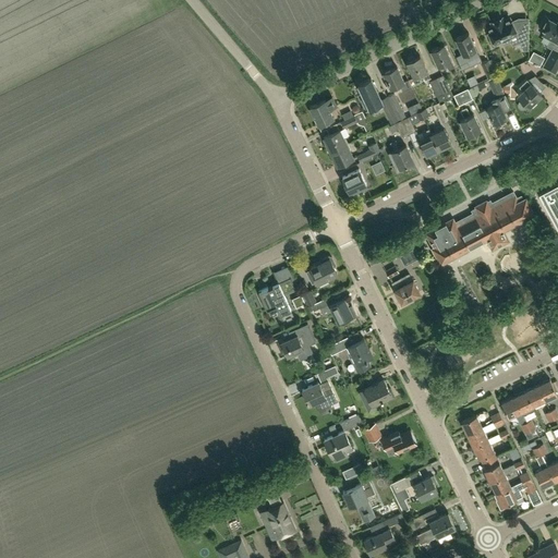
[(523,49),(528,49),(529,27),(514,27),(510,19),(504,22),(501,17),(492,22),(494,26),(487,29),(494,43),(501,39),(504,44),(511,40),(509,36),(516,33),(523,49)]
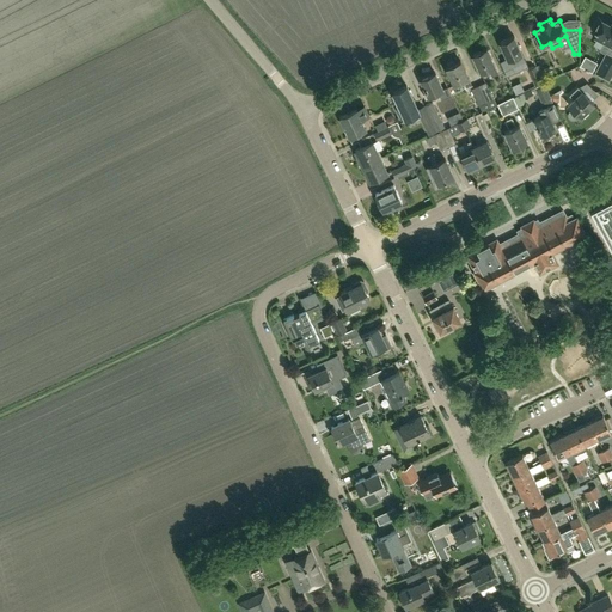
[(611,23),(611,25),(598,19),(593,30),(599,32),(595,38),(611,47),(609,55),(606,54),(595,72),(609,79),(611,72),(611,23)]
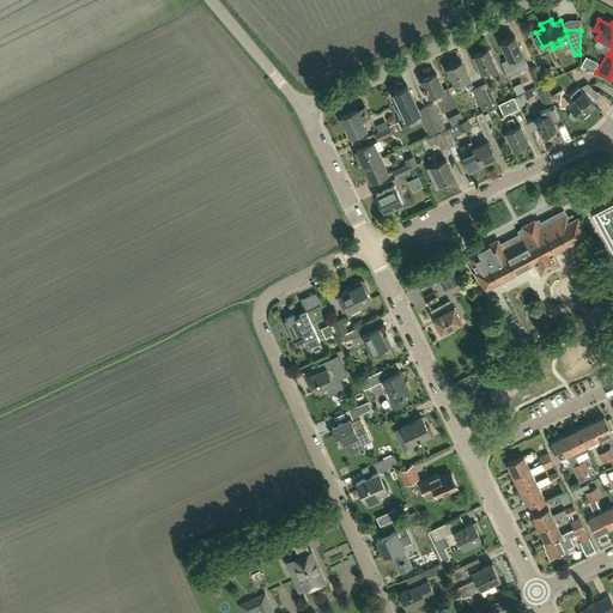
[(515,36),(501,43),(508,59),(502,62),(505,71),(514,67),(516,73),(528,67),(522,54),(515,36)]
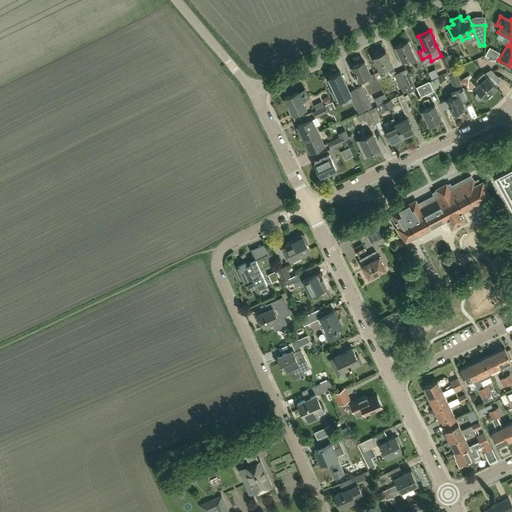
[(417,61),(413,55),(407,41),(395,46),(401,61),(409,57),(412,63),(417,61)]
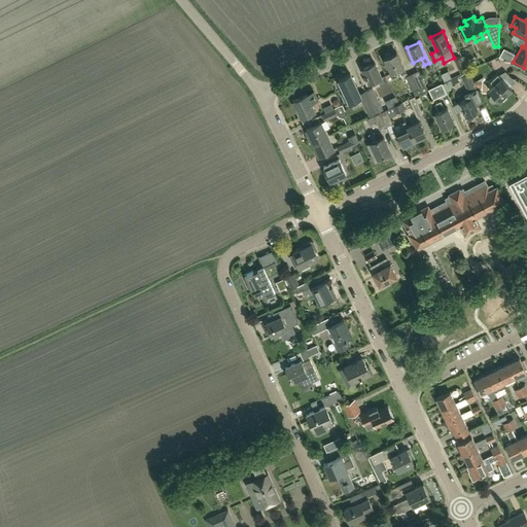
[(406,74),(402,67),(403,67),(396,53),(383,59),(390,73),(397,70),(400,76),(406,74)]
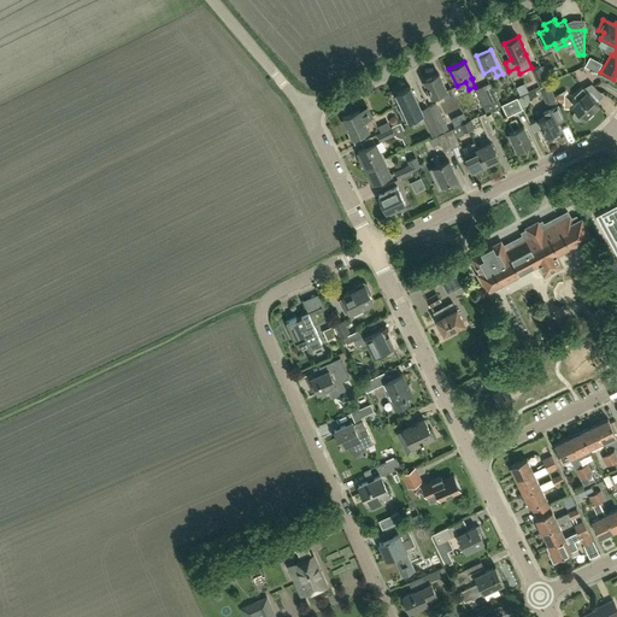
[(539,87),(542,86),(550,82),(541,66),(533,71),(539,87)]
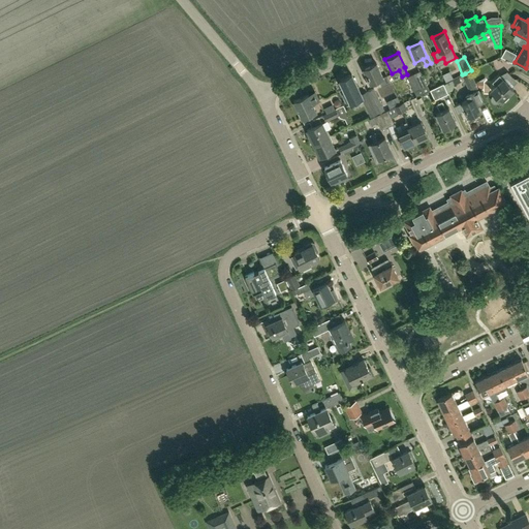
[(495,65),(502,71),(506,67),(498,60),(495,65)]
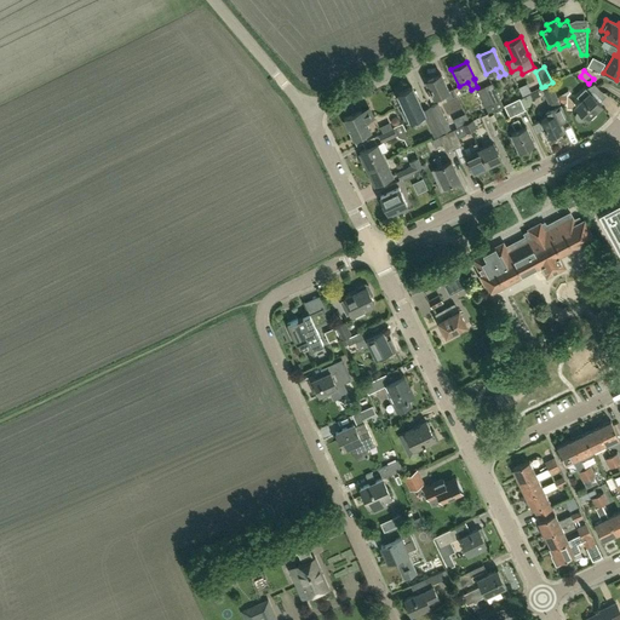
[(448,90),(441,74),(425,80),(434,98),(445,93),(447,99),(458,96),(453,87),(448,90)]
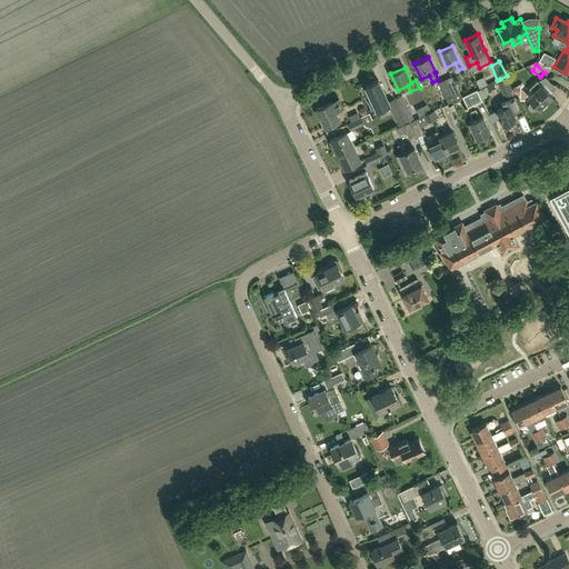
[(445,79),(455,100),(461,97),(451,76),(445,79)]
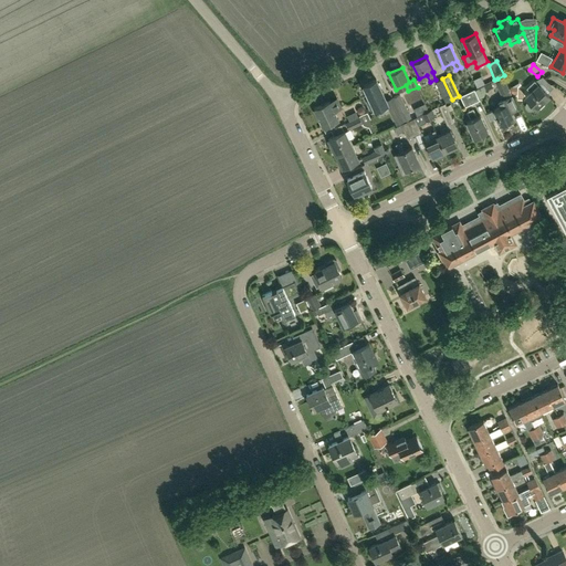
[(446,103),(452,100),(442,79),(436,82),(446,103)]
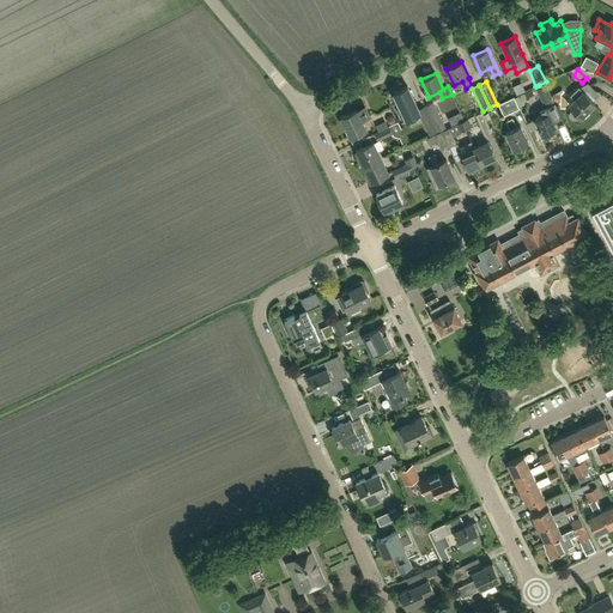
[(552,97),(551,96),(547,87),(546,86),(546,85),(545,85),(536,89),(542,102),(552,97)]
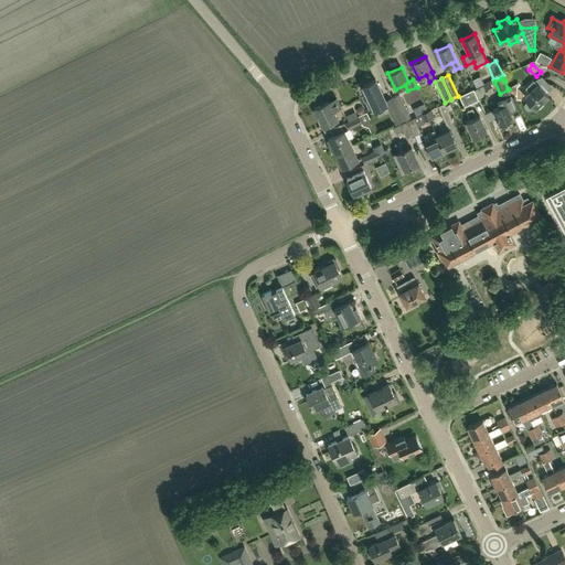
[(370,99),(382,94),(375,80),(363,85),(369,99),(370,99)]
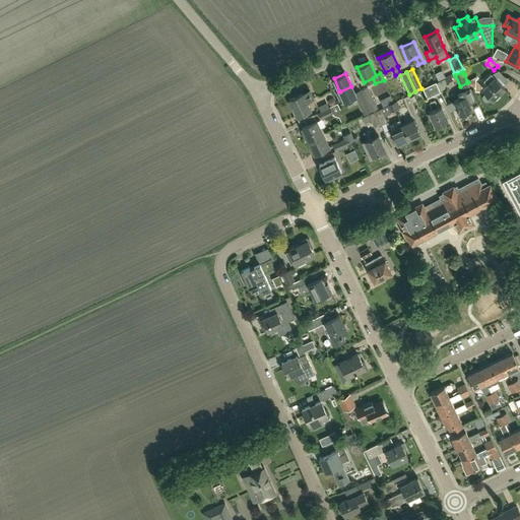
[(492,99),(504,87),(491,74),(483,81),(486,84),(482,88),(485,92),(483,94),(483,95),(482,96),(482,98),(483,99),(483,100),(484,101),(485,101),(486,102),(489,101),(492,99)]
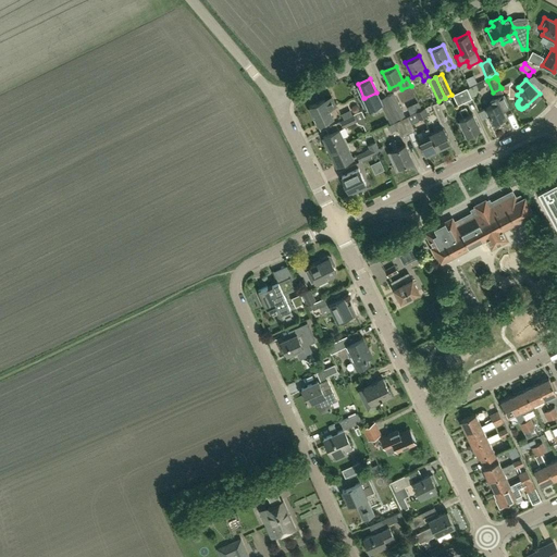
[(504,87),(507,94),(515,88),(512,83),(504,87)]
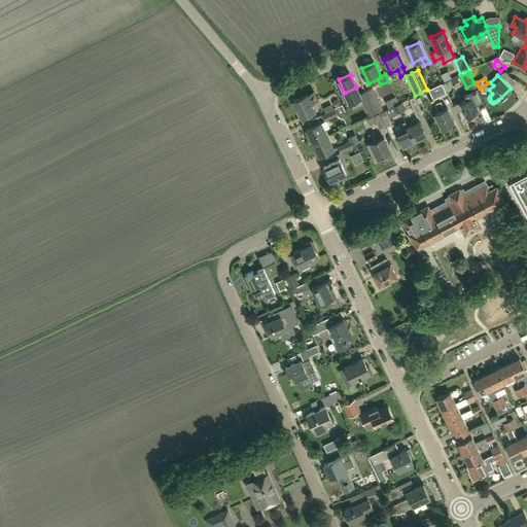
[(432,99),(435,98),(446,93),(442,83),(428,90),(432,99)]
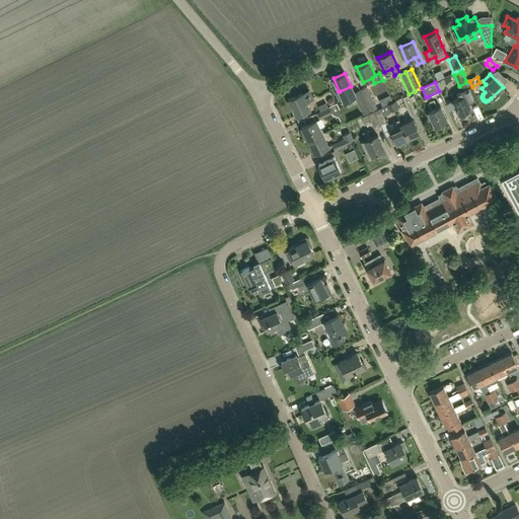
[(370,112),(360,89),(354,92),(351,86),(340,91),(339,91),(336,92),(340,101),(343,100),(343,101),(355,96),(363,115),(370,112)]
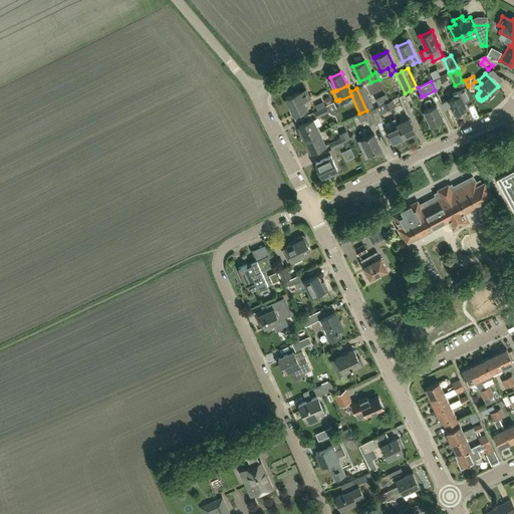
[(356,88),(366,110),(373,107),(363,85),(356,88)]
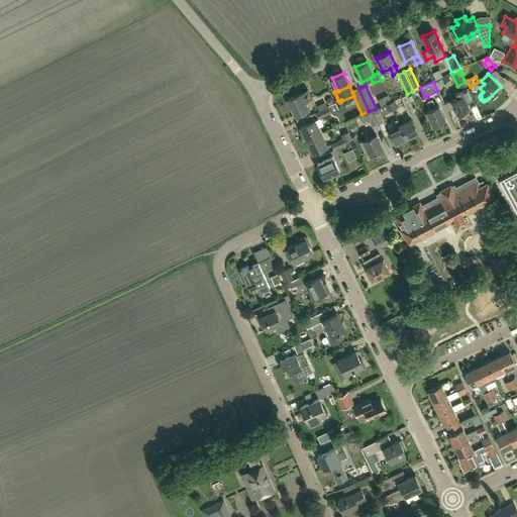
[(466,102),(473,99),(468,88),(455,93),(457,98),(450,101),(453,108),(452,109),(456,116),(466,112),(464,110),(469,108),(466,102)]
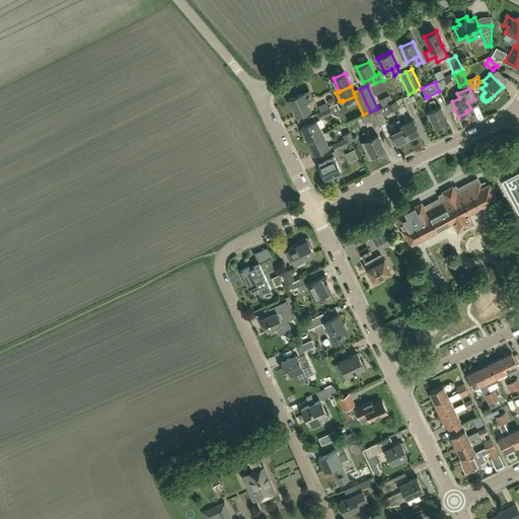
[(296,117),(310,109),(306,102),(313,99),(308,90),(288,99),(296,117)]
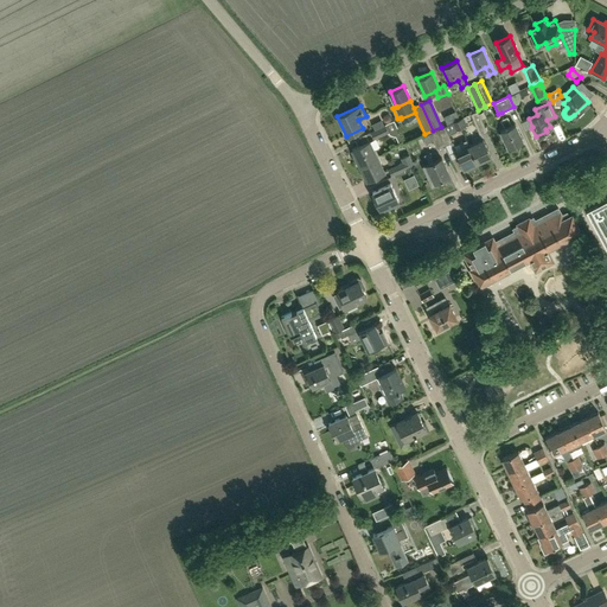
[(480,135),(487,132),(478,110),(471,114),(480,135)]
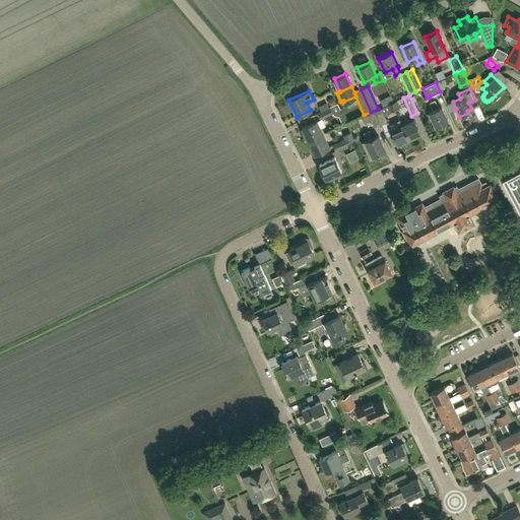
[(438,108),(435,101),(430,103),(433,111),(429,113),(435,127),(440,124),(442,126),(448,123),(447,121),(448,121),(441,107),(438,108)]
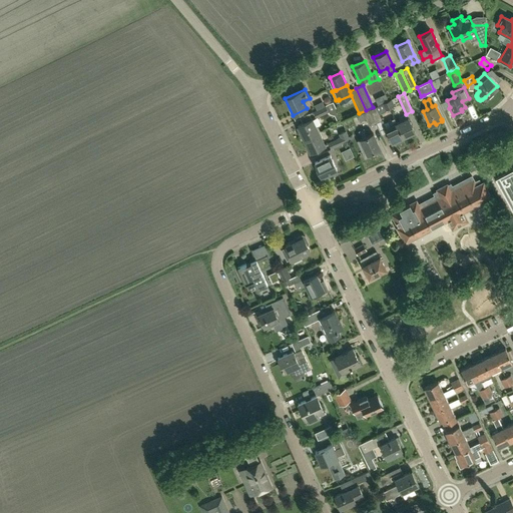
[(333,102),(326,105),(329,111),(330,114),(334,115),(338,113),(333,102)]
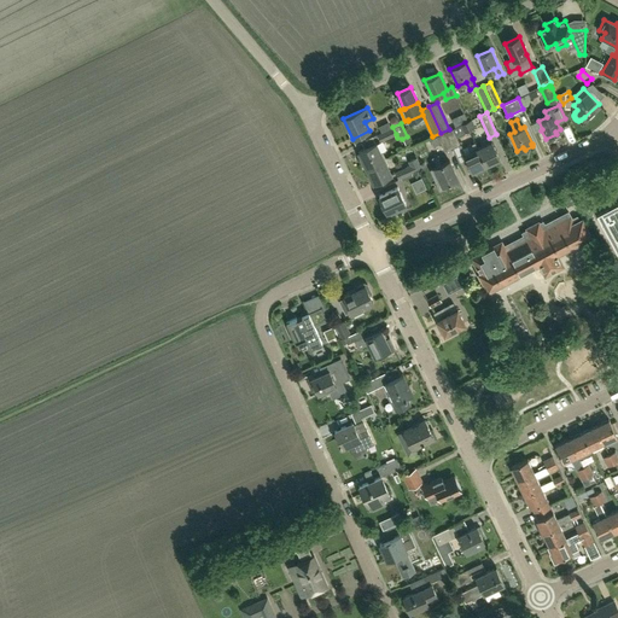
[(396,134),(392,127),(377,134),(380,141),(396,134)]
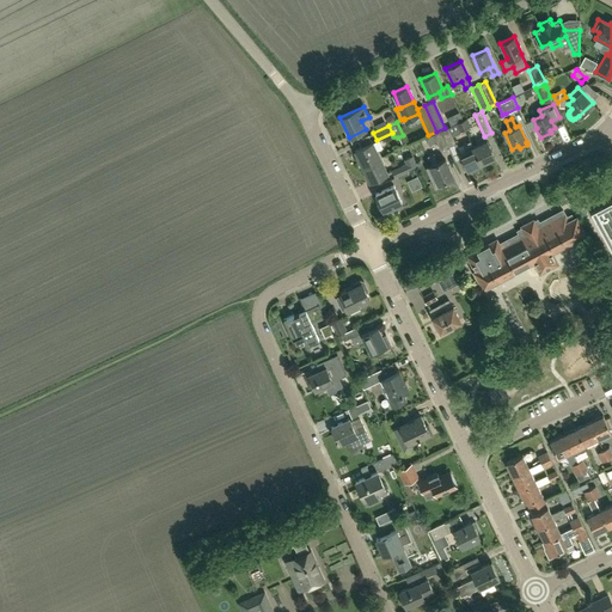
[(440,132),(447,147),(456,142),(448,128),(440,132)]
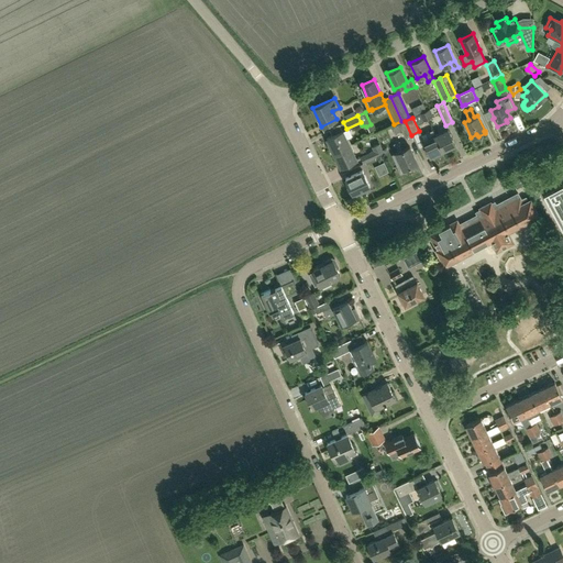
[(405,139),(411,135),(405,121),(393,127),(395,133),(401,130),(405,139)]
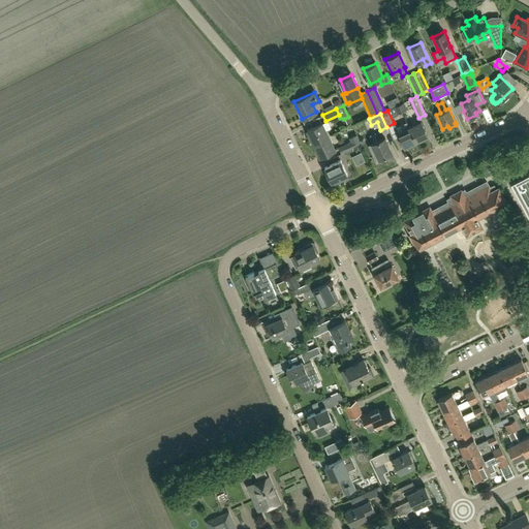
[(408,128),(409,127),(407,122),(400,125),(403,130),(397,133),(404,147),(406,146),(407,148),(414,145),(413,143),(415,142),(408,128)]
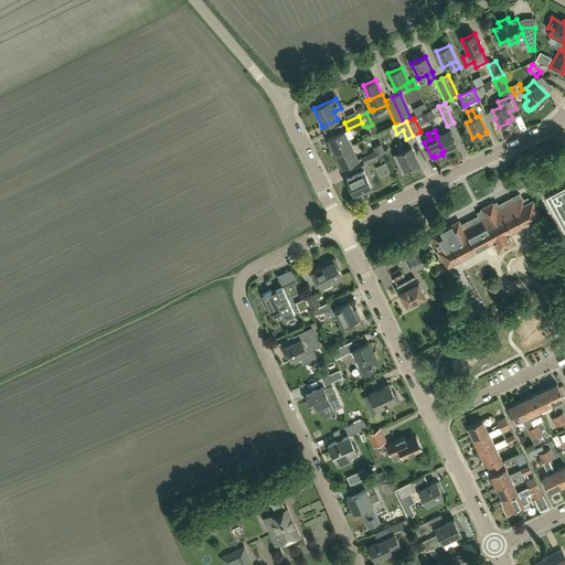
[(456,146),(449,130),(437,136),(436,137),(444,151),(447,150),(448,152),(455,149),(454,147),(456,146)]
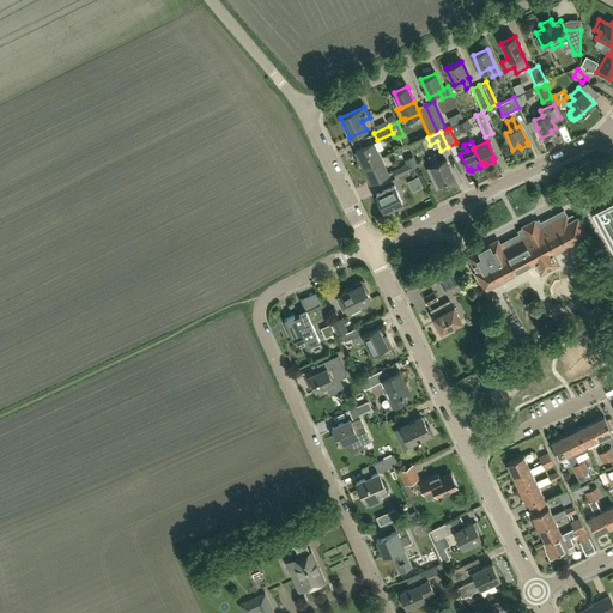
[(363,167),(381,158),(372,143),(356,151),(363,167)]
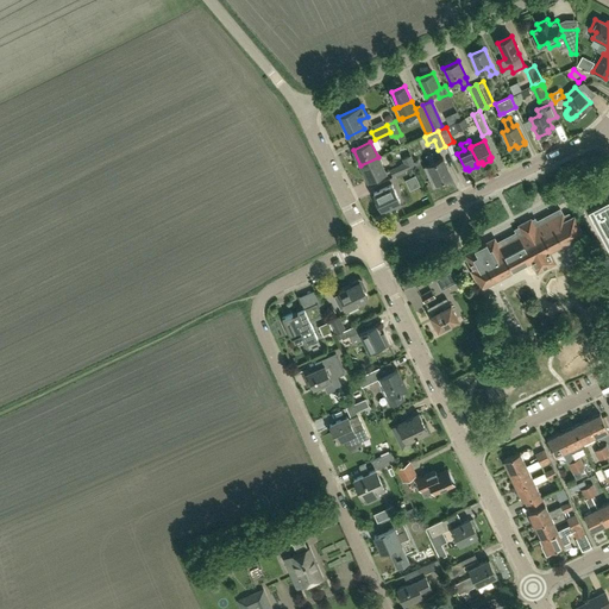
[(419,148),(412,154),(416,159),(424,154),(419,148)]
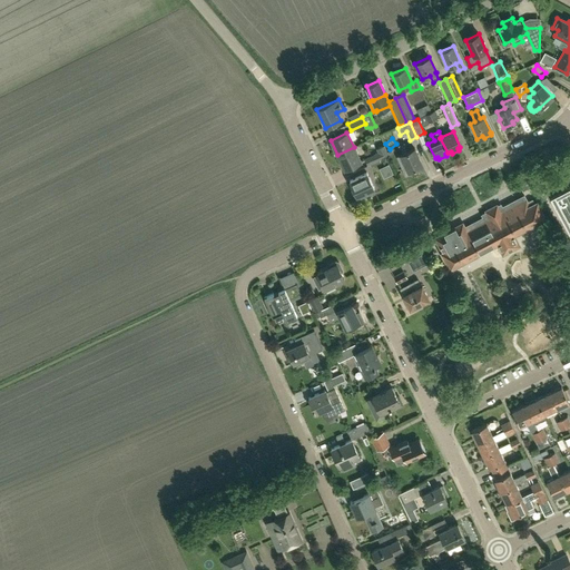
[(414,168),(422,165),(414,149),(408,151),(404,144),(397,146),(402,155),(395,157),(404,176),(415,172),(414,168)]
